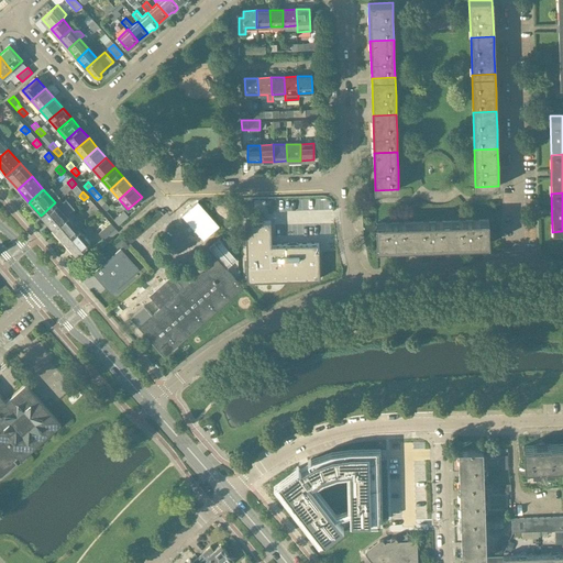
[(110,207),(101,197),(97,200),(106,210),(110,207)]
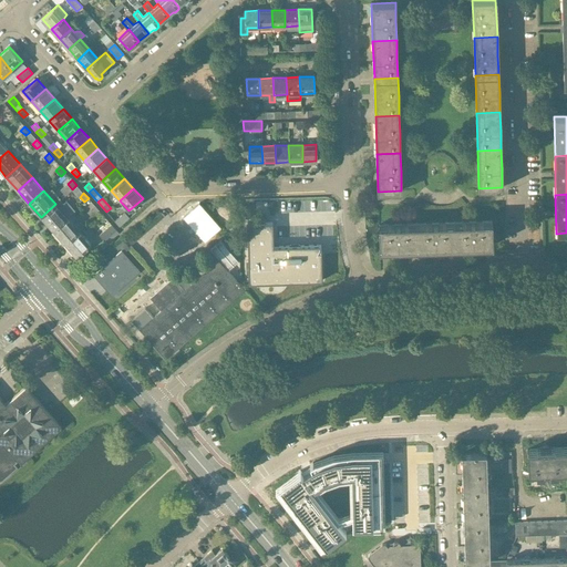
[(66,217),(75,210),(65,200),(63,203),(60,199),(55,204),(41,217),(53,230),(66,217)]
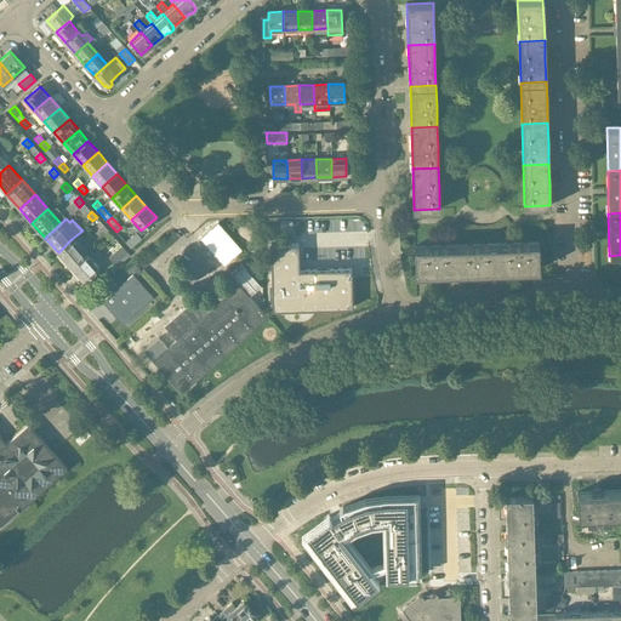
[(218,223),(200,238),(223,265),(241,250),(218,223)]
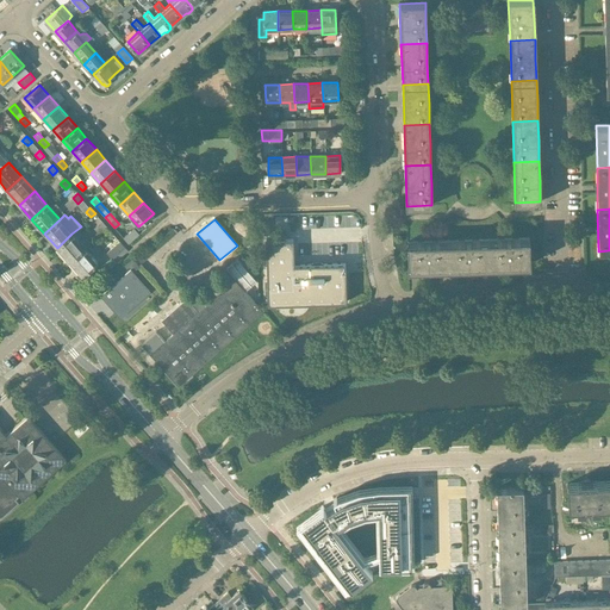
[(107,228),(103,222),(98,226),(103,232),(107,228)]
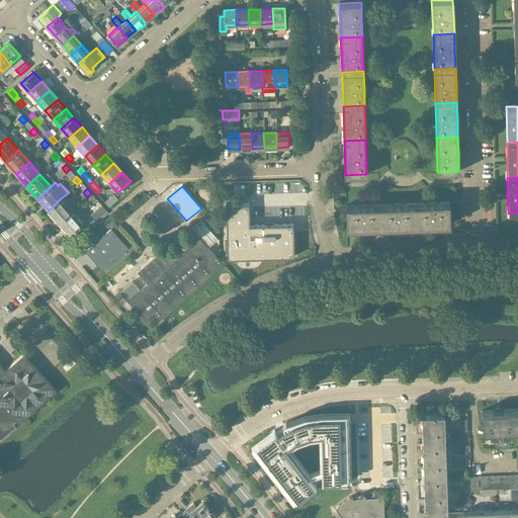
[(109,206),(118,199),(113,194),(105,202),(109,206)]
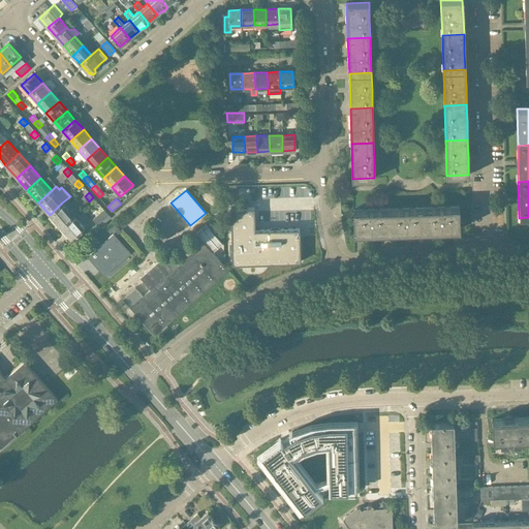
[(73,216),(62,203),(50,215),(60,227),(73,216)]
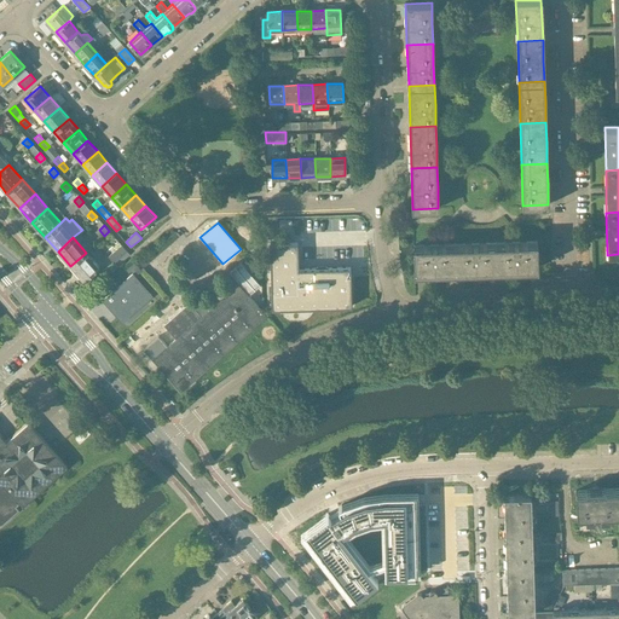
[(538,267),(537,241),(496,243),(496,268),(538,267)]
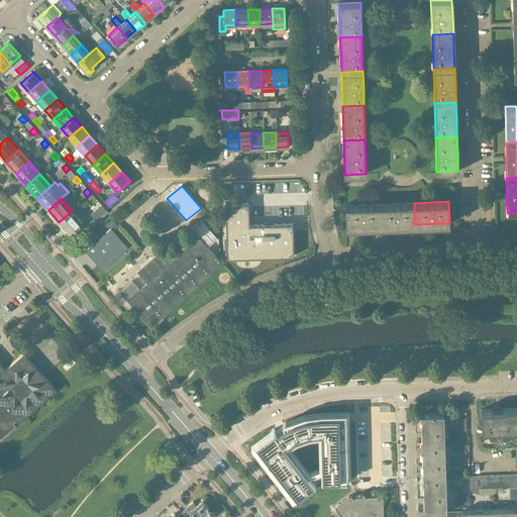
[(225,203),(227,257),(274,255),(274,256),(294,255),(293,235),(293,223),(273,223),(264,223),(248,224),(248,202),(241,203),(241,202),(234,202),(234,203),(225,203)]
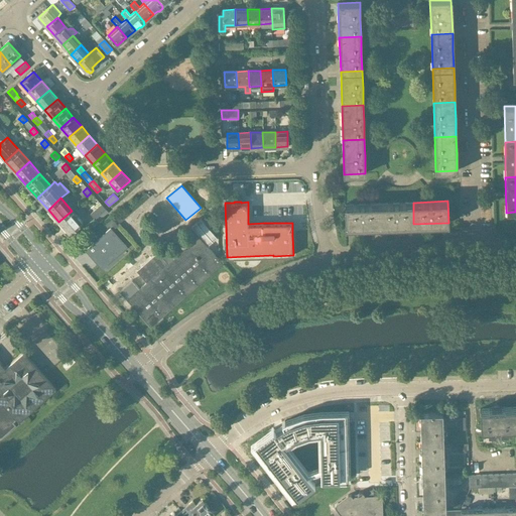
[(413,224),(413,203),(379,204),(380,225),(413,224)]
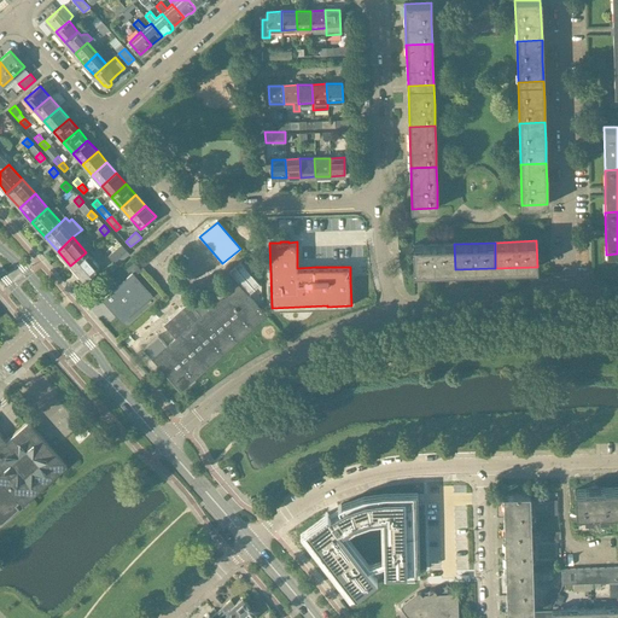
[(121,244),(109,256),(114,261),(117,266),(129,254),(127,250),(121,244)]
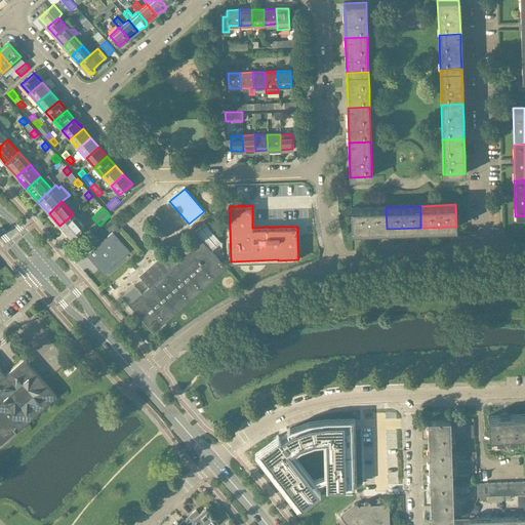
[(387,229),(386,207),(351,208),(352,230),(387,229)]
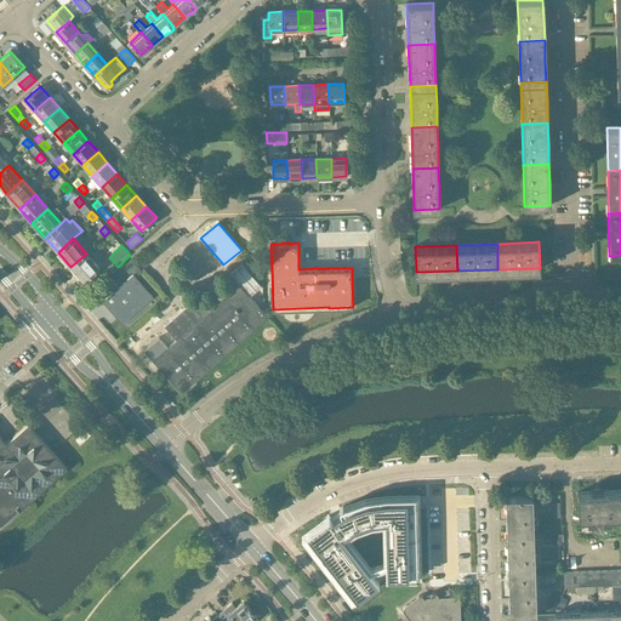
[(100,268),(86,254),(70,267),(84,281),(100,268)]
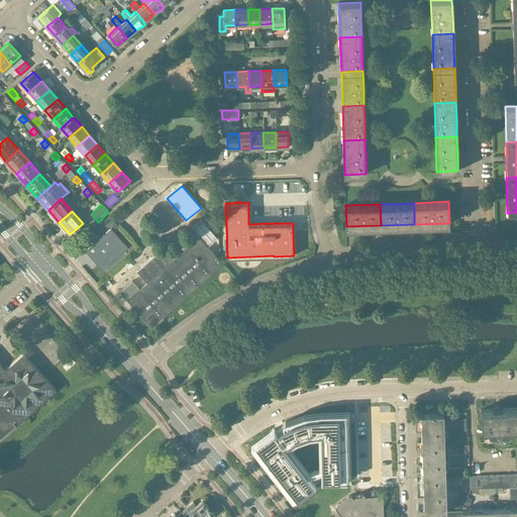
[(112,219),(108,223),(113,229),(118,225),(112,219)]
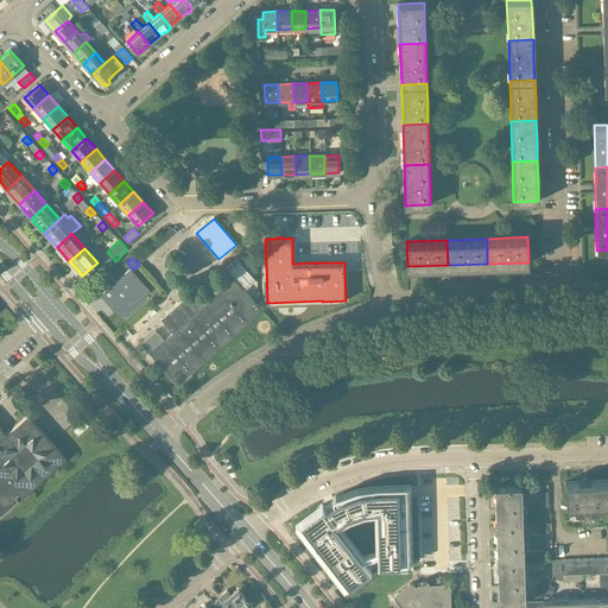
[(236,258),(226,267),(245,289),(255,279),(236,258)]
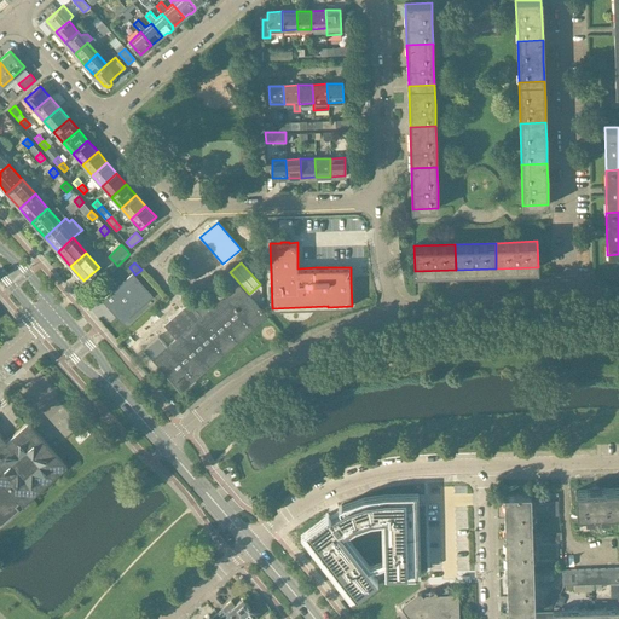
[(122,320),(151,295),(133,273),(103,300),(122,320)]
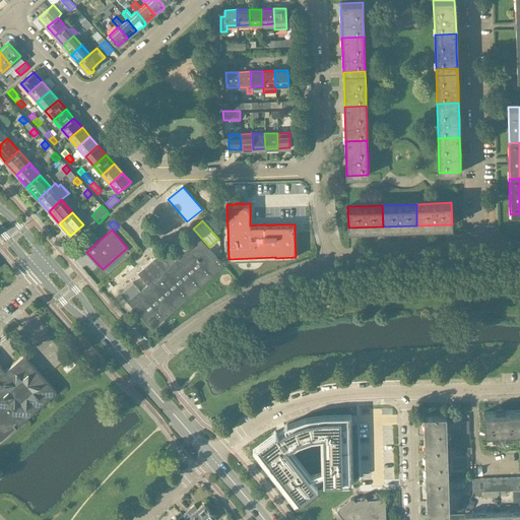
[(133,281),(120,293),(152,329),(224,265),(220,260),(204,242),(200,238),(191,246),(193,248),(184,256),(182,253),(179,256),(181,258),(181,259),(167,243),(157,251),(170,265),(169,265),(158,254),(137,272),(148,283),(141,289),(133,281)]
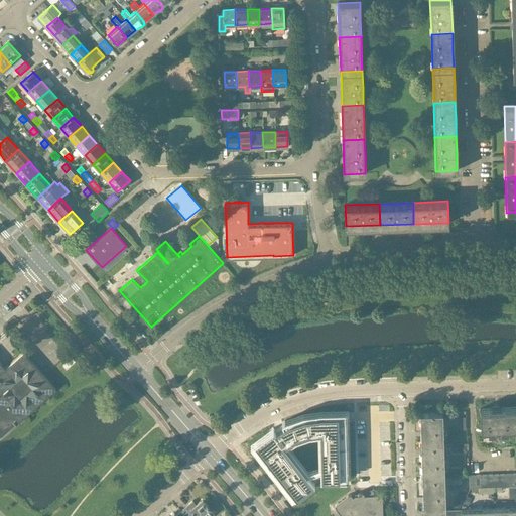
[(18,421),(55,388),(23,351),(5,367),(0,361),(0,436),(0,437),(15,424),(13,421),(16,418),(18,421)]
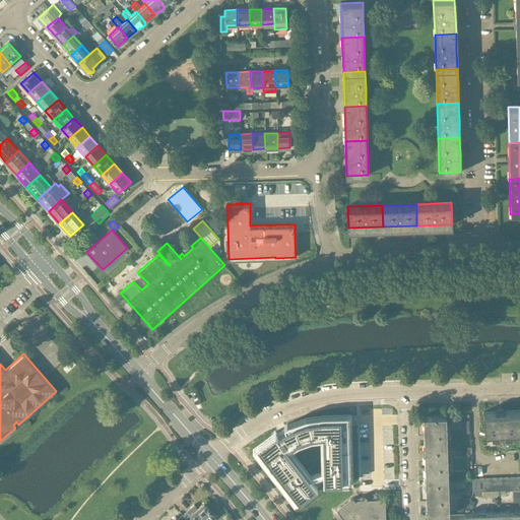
[(519,409),(483,412),(484,434),(519,431),(519,409)]
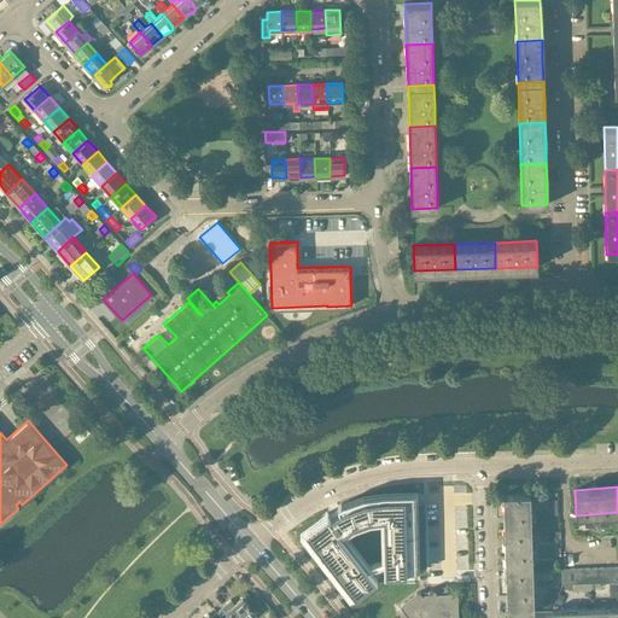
[(326,517),(304,532),(351,594),(372,577),(374,579),(377,577),(375,576),(379,572),(385,572),(415,571),(413,494),(384,495),(363,497),(344,505),(342,506),(340,503),(337,506),(339,509),(330,516),(327,512),(324,514),(326,517)]
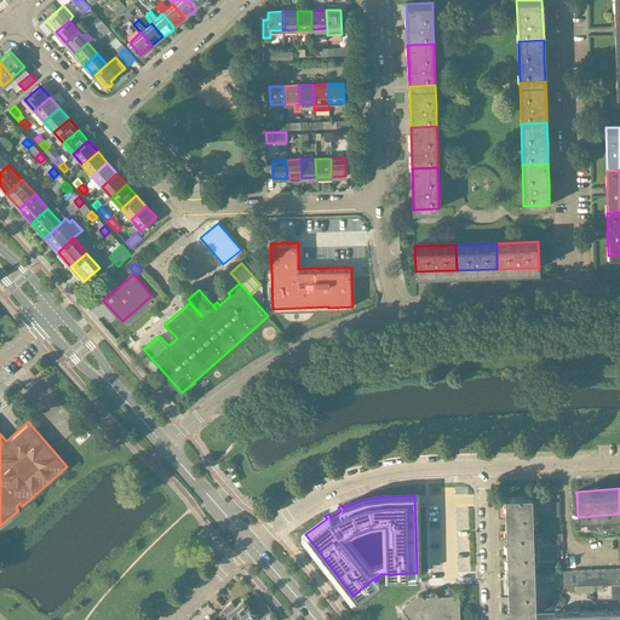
[(533,534),(532,495),(505,495),(506,535),(533,534)]
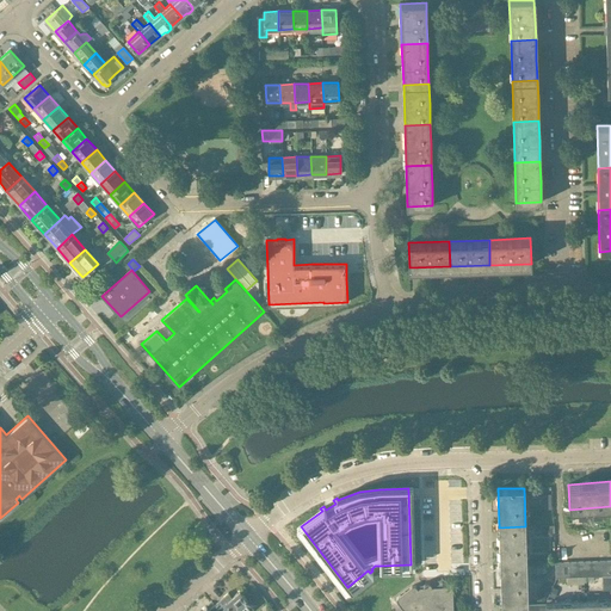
[(526,566),(525,526),(499,528),(500,566),(526,566)]
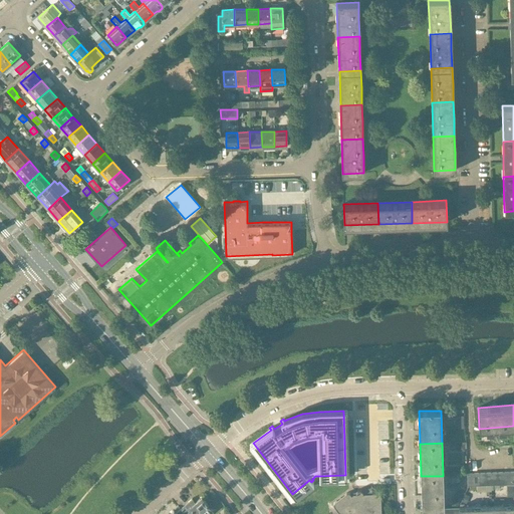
[(444,508),(443,476),(421,476),(422,509),(426,509),(444,508)]
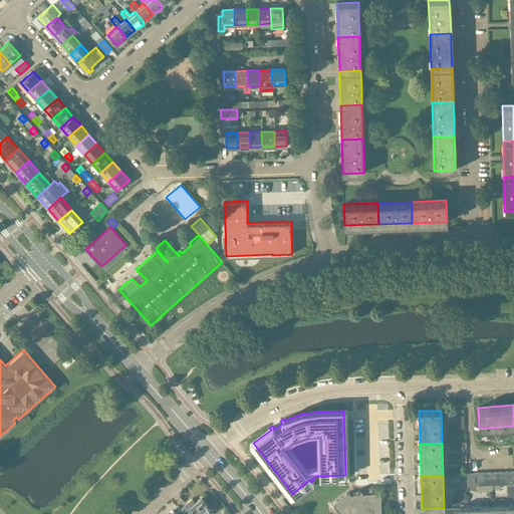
[(380,513),(380,498),(381,497),(381,496),(380,495),(380,494),(379,493),(378,493),(377,492),(370,493),(369,489),(365,489),(362,491),(361,490),(360,490),(359,490),(358,490),(357,490),(356,491),(356,492),(355,493),(355,494),(353,494),(351,495),(350,494),(349,493),(348,493),(347,493),(346,493),(334,502),(334,503),(333,503),(333,504),(333,505),(334,506),(338,511),(338,512),(339,512),(340,512),(341,512),(342,513),(380,513)]
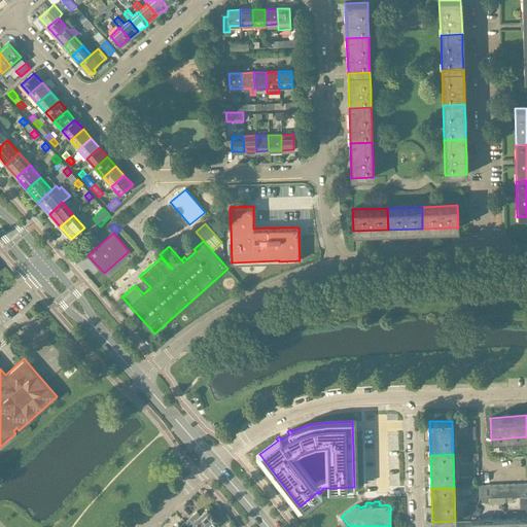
[(213,526),(218,523),(207,510),(200,516),(197,512),(184,522),(188,526),(200,526),(201,526),(213,526)]
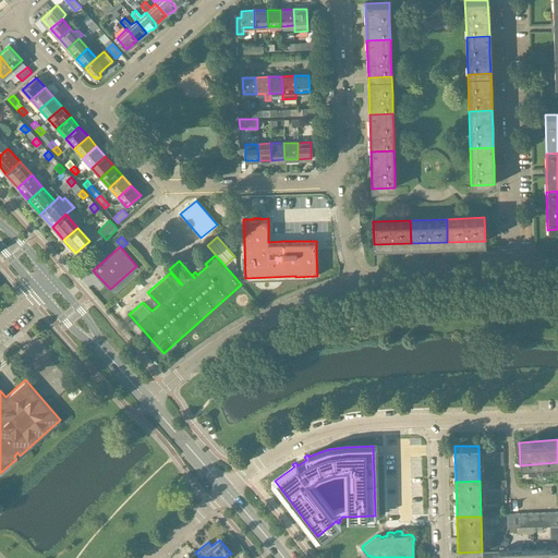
[(557,557),(557,548),(534,549),(534,557),(557,557)]
